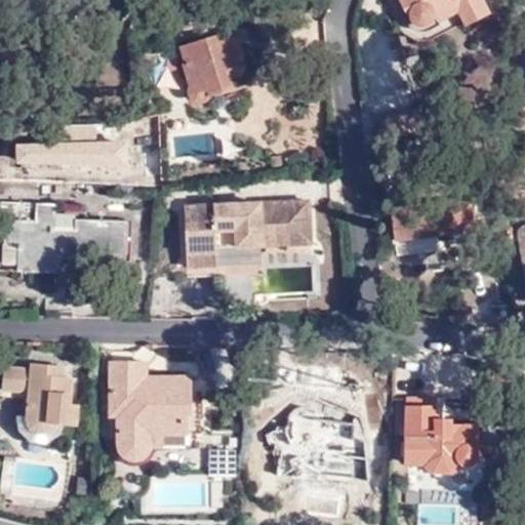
[(408,19),(399,0),(381,0),(401,36),(407,40),(413,42),(419,43),(426,43),(463,25),(457,12),(429,27),(423,27),(419,27),(414,25),(411,23),(408,19)]
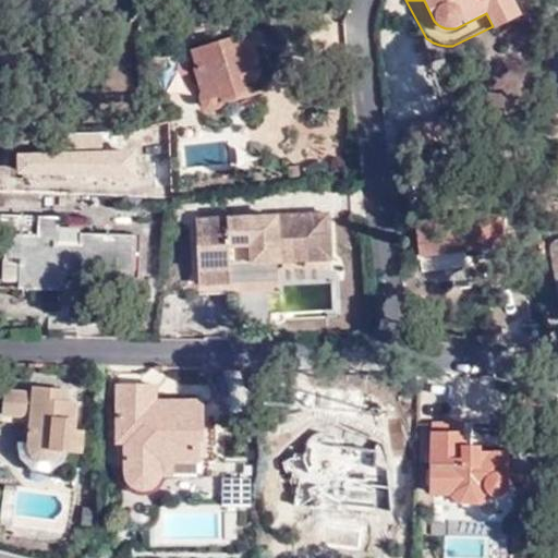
[(486,13),(493,26),(518,15),(510,0),(424,0),(434,21),(437,24),(440,26),(446,28),(450,28),(456,28),(486,13)]
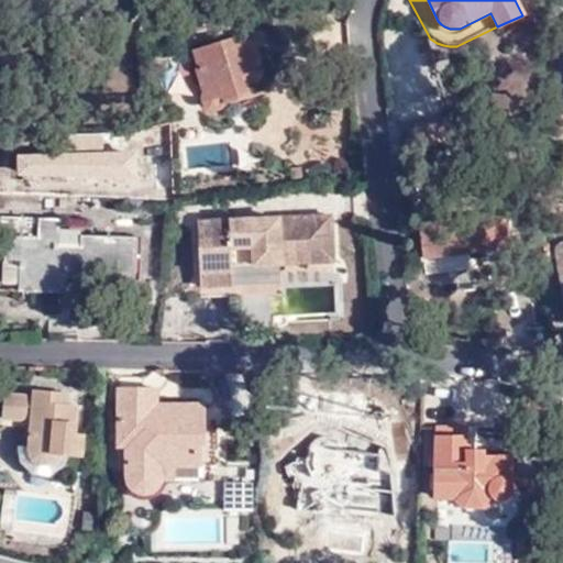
[(417,30),(388,33),(397,119),(446,113),(439,50),(419,52),(417,30)]
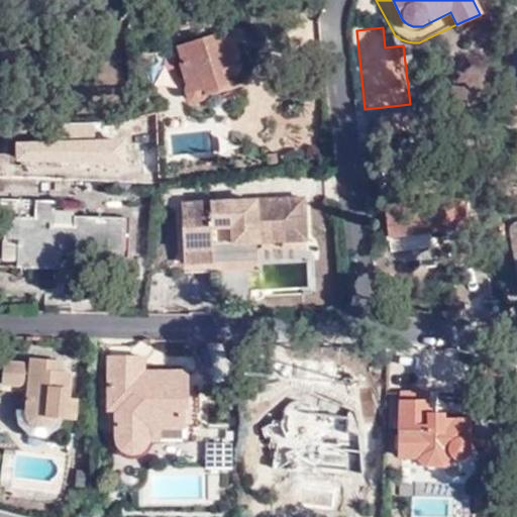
[(227,31),(180,45),(184,61),(181,62),(188,83),(187,91),(187,92),(188,95),(190,98),(193,100),(196,101),(199,100),(202,98),(204,95),(205,93),(209,92),(210,97),(242,88),(240,82),(242,81),(246,78),(248,75),(249,70),(249,65),(245,50),(235,53),(231,37),(229,37),(227,31)]
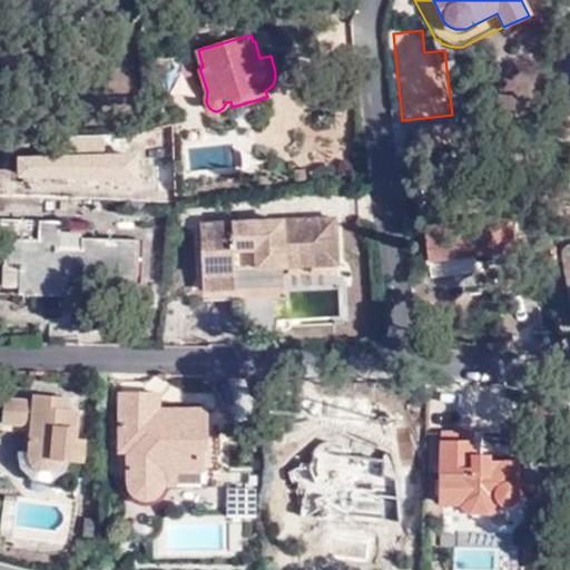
[(336,216),(197,223),(203,301),(285,296),(283,274),(338,272),(336,216)]
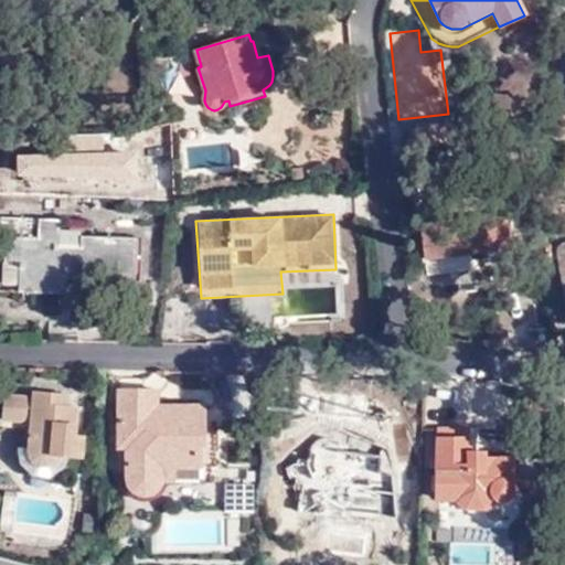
[(487,251),(482,217),(428,222),(429,235),(420,236),(423,257),(487,251)]
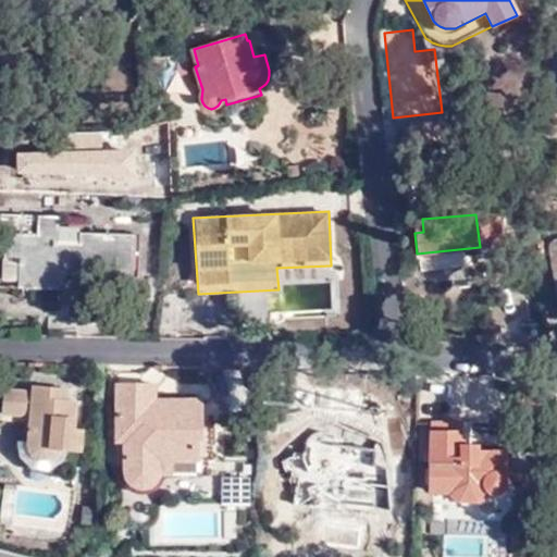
[(36,233),(4,233),(4,259),(20,259),(20,281),(58,283),(58,321),(75,323),(77,271),(126,273),(127,232),(79,230),(78,243),(58,243),(58,217),(37,215),(36,233)]
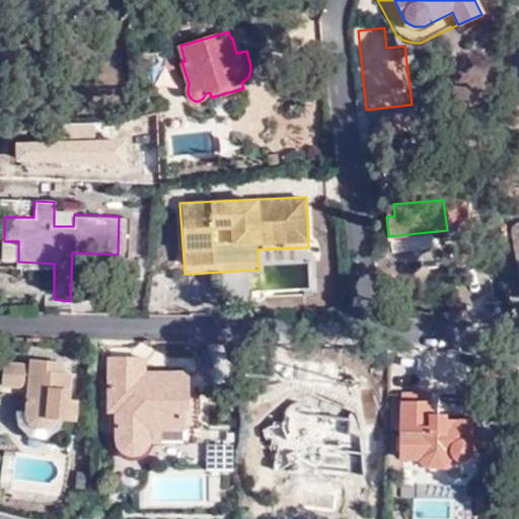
[(394,216),(393,204),(385,206),(386,217),(394,216)]
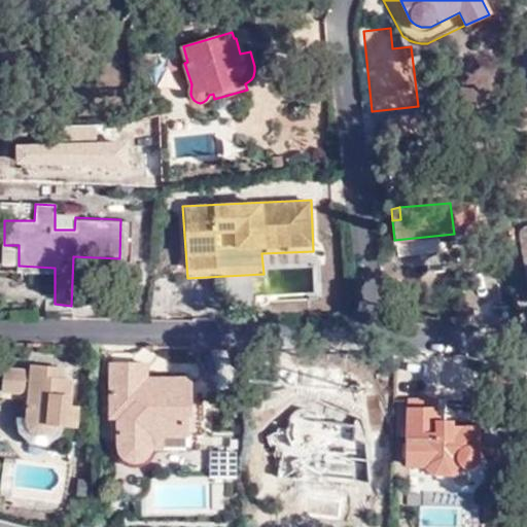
[(143,459),(150,450),(150,437),(188,437),(189,424),(199,423),(199,400),(188,400),(188,381),(145,380),(134,380),(134,363),(110,363),(110,384),(105,384),(106,394),(110,395),(109,438),(116,438),(119,455),(121,459),(126,462),(130,463),(132,464),(136,464),(140,462),(143,459)]
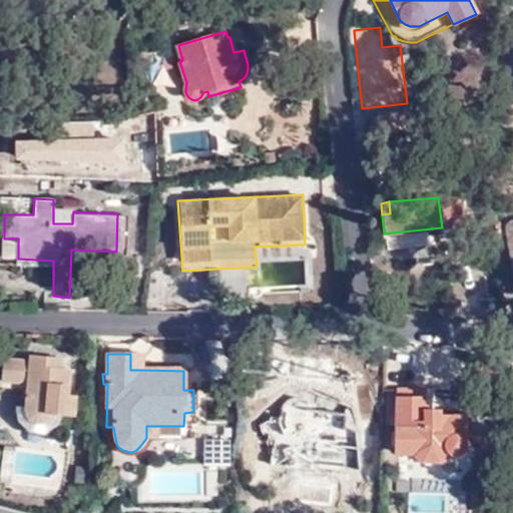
[(130,354),(130,370),(141,370),(142,354),(130,354)]
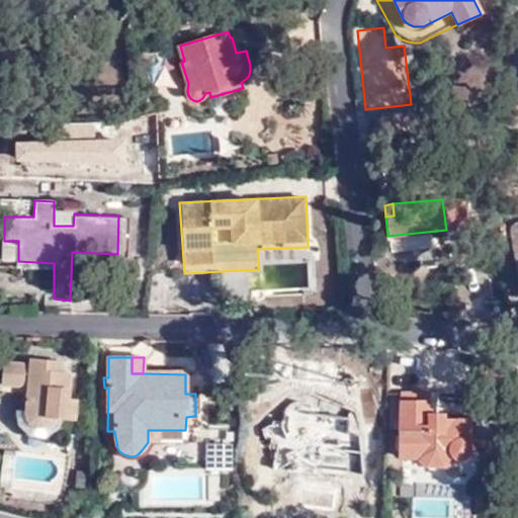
[(52,416),(58,417),(79,419),(79,401),(69,401),(71,361),(31,359),(31,364),(6,361),(3,386),(28,390),(26,411),(26,412),(27,416),(29,419),(33,421),(37,423),(40,423),(46,422),(49,420),(52,416)]
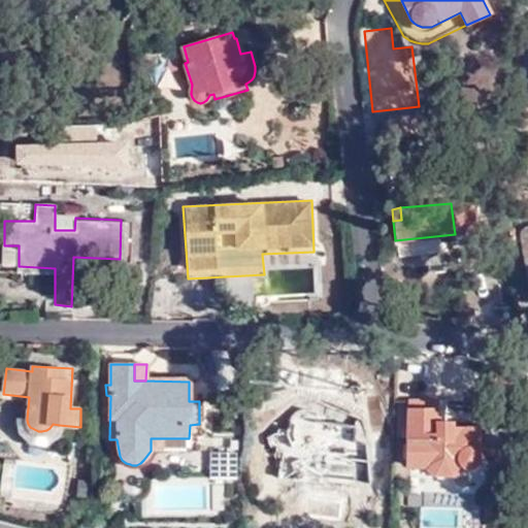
[(437,467),(436,473),(455,474),(459,470),(462,470),(467,469),(472,466),(476,462),(476,461),(476,451),(477,431),(451,429),(451,424),(436,424),(437,402),(408,400),(405,465),(426,466),(437,467)]
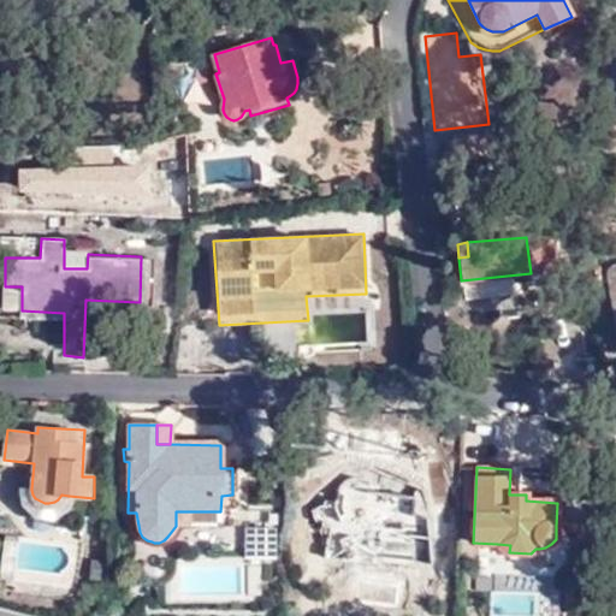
[(33,495),(31,490),(31,489),(24,489),(24,503),(39,517),(54,519),(67,511),(69,496),(61,495),(58,499),(54,502),(48,503),(45,503),(40,501),(35,498),(33,495)]
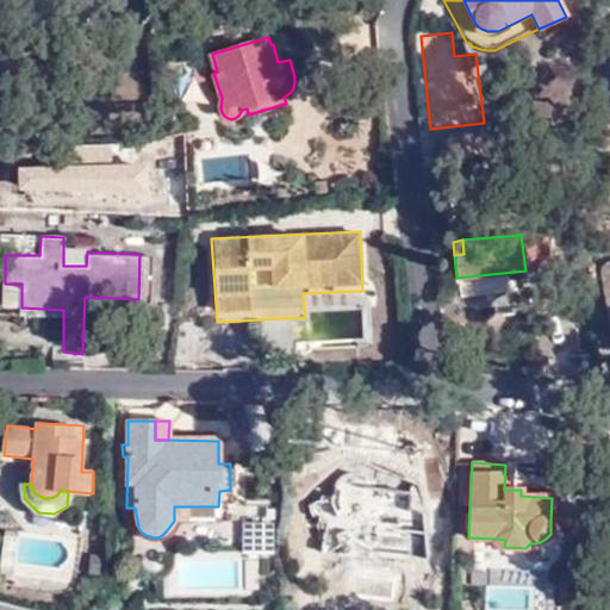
[(218,506),(174,506),(174,521),(225,521),(226,506),(230,506),(230,490),(219,491),(218,506)]
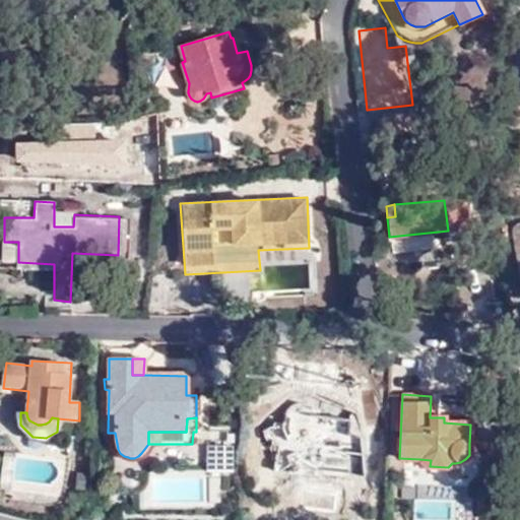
[(488,445),(469,444),(469,454),(488,455),(489,455),(489,445),(488,445)]
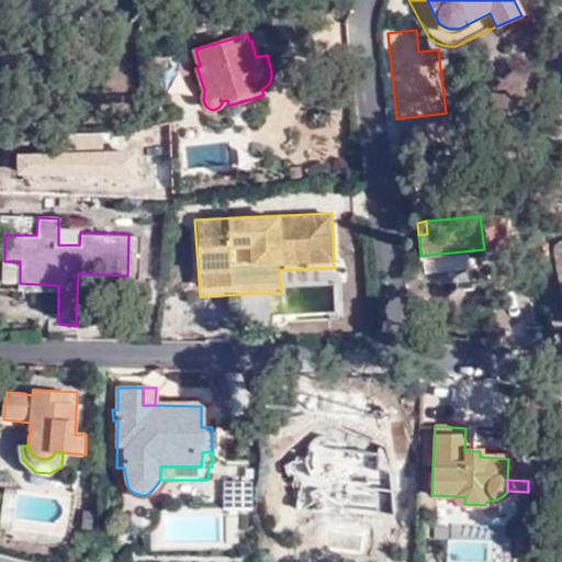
[(85,531),(102,531),(103,512),(86,510),(85,531)]
